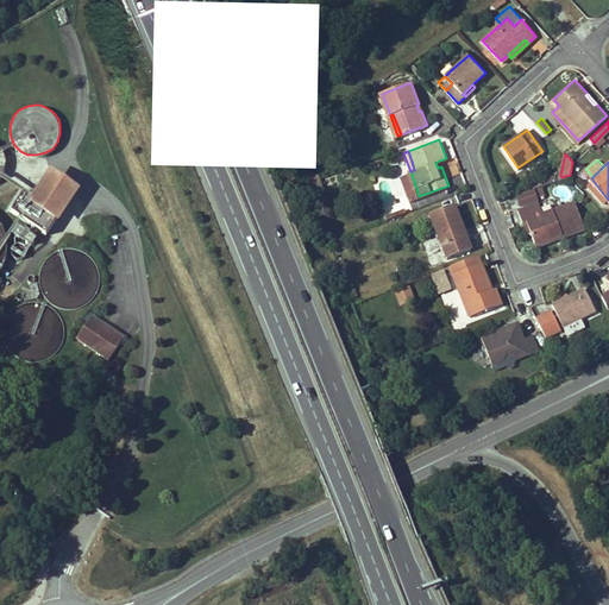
[(419,196),(410,171),(402,175),(412,200),(419,196)]
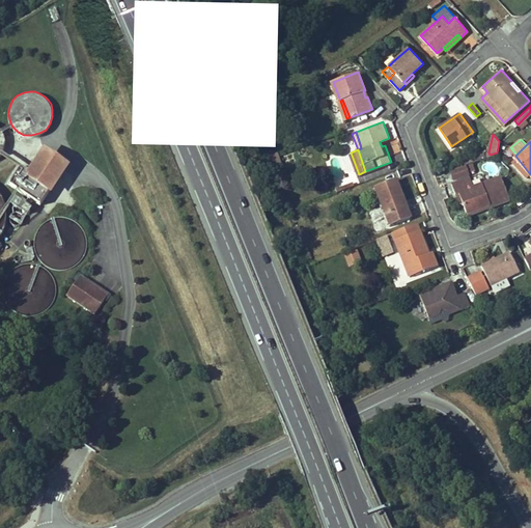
[(401,149),(393,153),(397,163),(406,159),(401,149)]
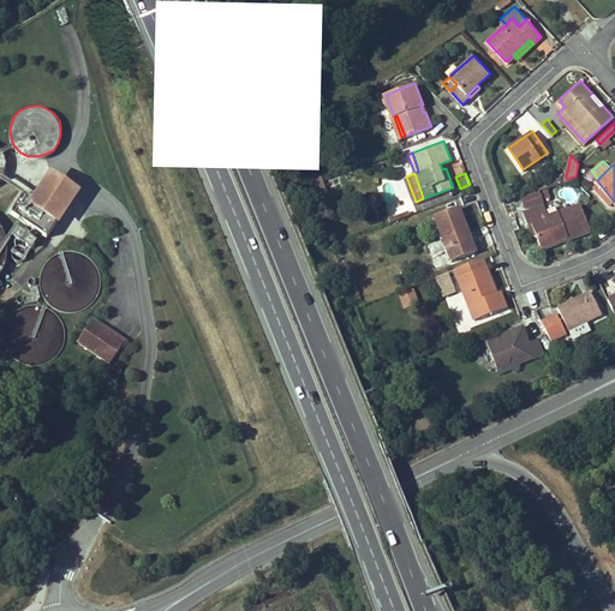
[(46,234),(76,191),(52,174),(36,197),(23,187),(9,209),(46,234)]
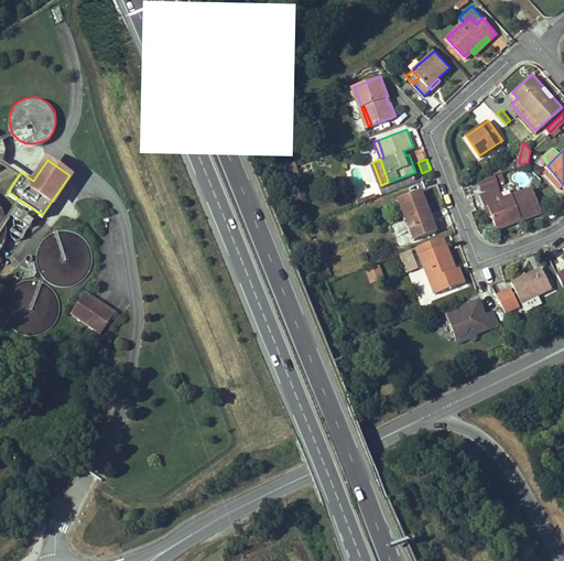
[(496,171),(497,174),(520,164),(519,162),(496,171)]
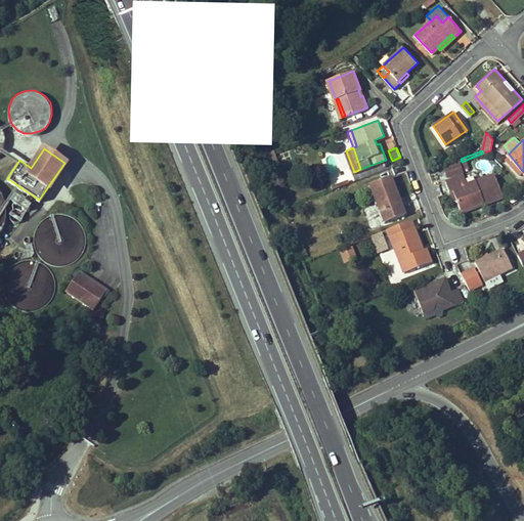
[(448,176),(464,171),(460,162),(445,167),(448,176)]
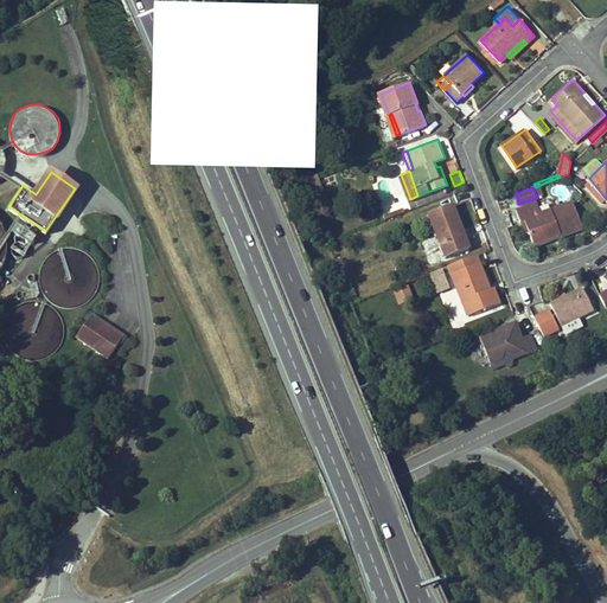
[(583,228),(574,203),(542,213),(537,201),(517,210),(522,223),(523,223),(526,222),(530,231),(534,242),(551,235),(551,233),(558,230),(560,236),(583,228)]
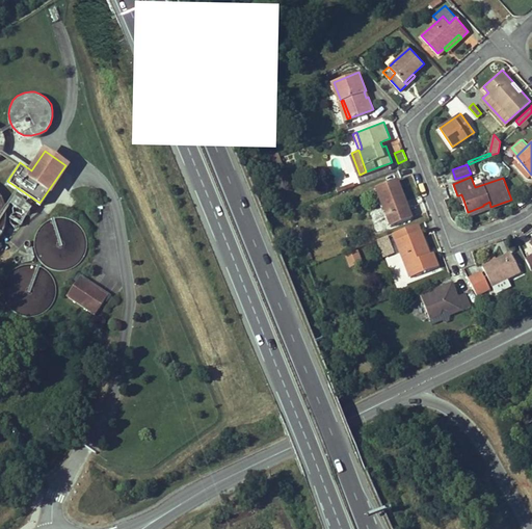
[(376,186),(390,223),(411,216),(397,178),(376,186)]
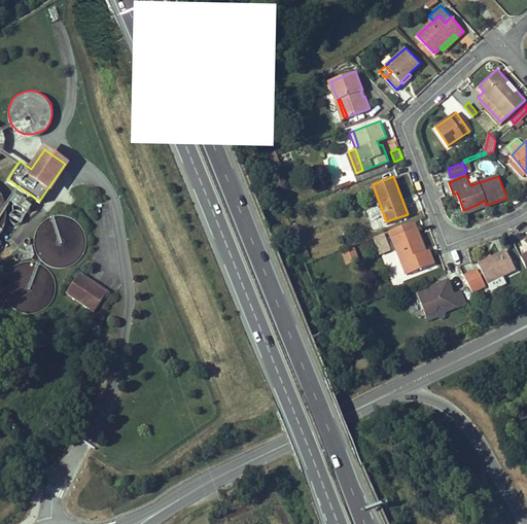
[(340,186),(352,182),(351,178),(339,183),(340,186)]
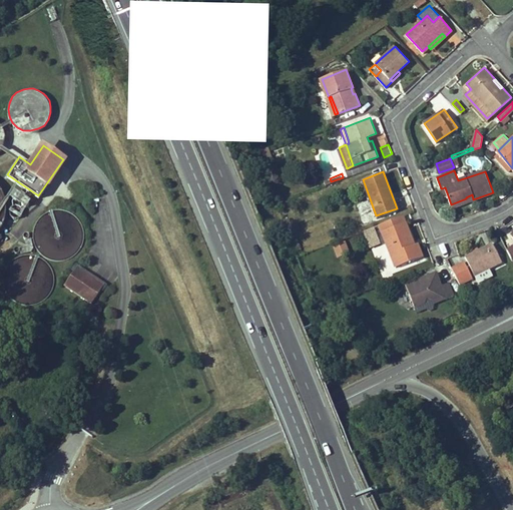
[(473,199),(472,194),(466,197),(466,198),(451,204),(452,207),(473,199)]
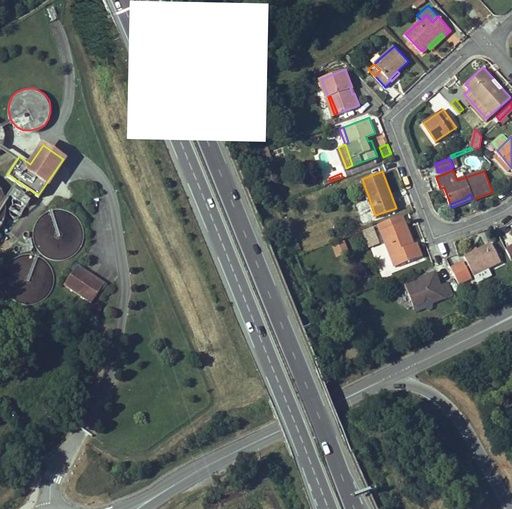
[(63,207),(58,207),(53,208),(47,210),(42,213),(38,218),(35,222),(33,230),(34,238),(35,244),(39,250),(42,252),(45,254),(50,257),(54,258),(59,258),(65,257),(70,255),(76,251),(79,247),(81,244),(83,238),(84,234),(84,228),(82,223),(80,218),(77,215),(72,211),(67,209),(63,207)]
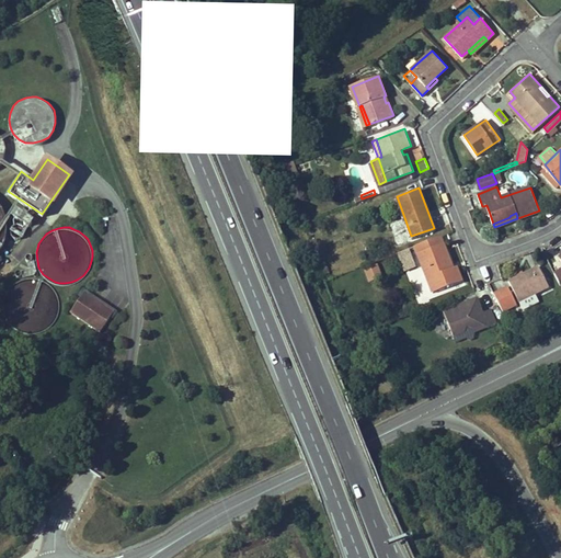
[(462,281),(457,266),(454,268),(450,269),(449,264),(451,263),(441,234),(414,245),(433,292),(462,281)]
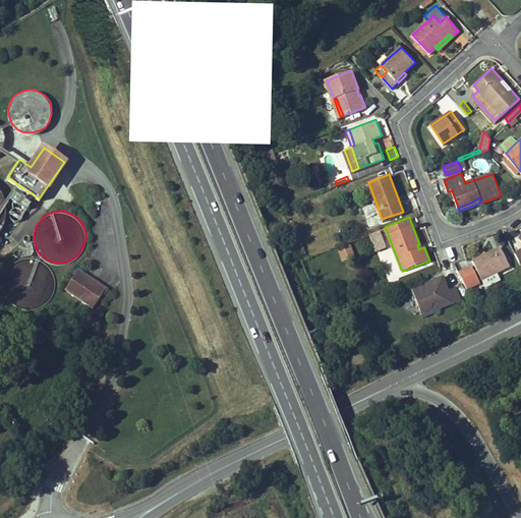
[(300,252),(306,250),(301,237),(294,240),(300,252)]
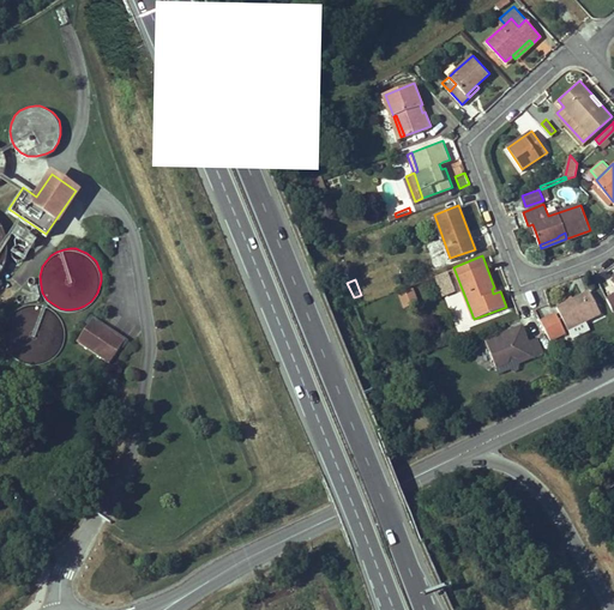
[(397,293),(403,308),(419,302),(413,287),(397,293)]
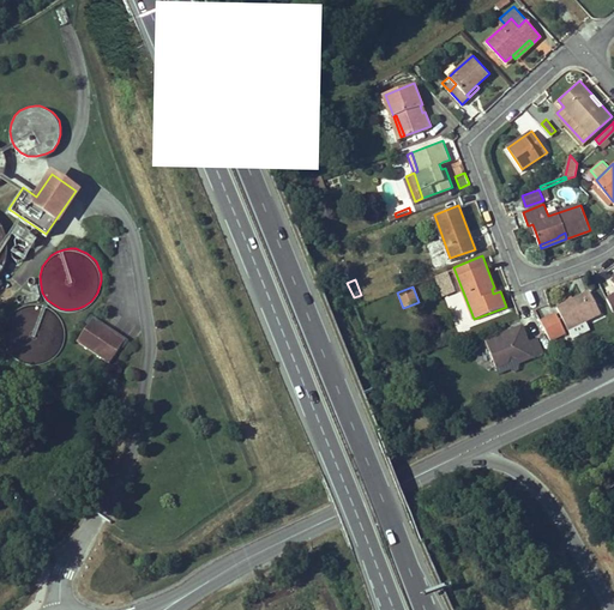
[(567,327),(583,320),(600,312),(589,288),(557,305),(567,327)]
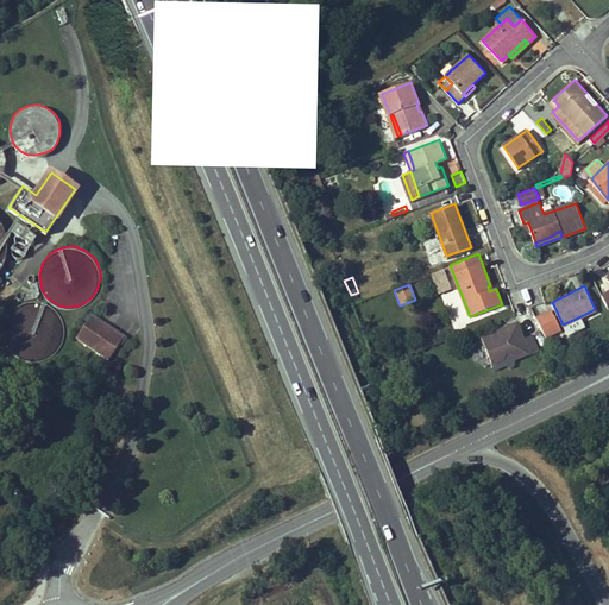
[(56,308),(52,306),(46,302),(42,301),(35,300),(29,300),(25,301),(17,304),(12,309),(8,313),(7,316),(6,321),(4,328),(5,335),(8,345),(12,350),(17,354),(24,358),(31,359),(42,359),(49,357),(56,351),(62,341),(64,335),(64,328),(63,320),(60,313),(56,308)]
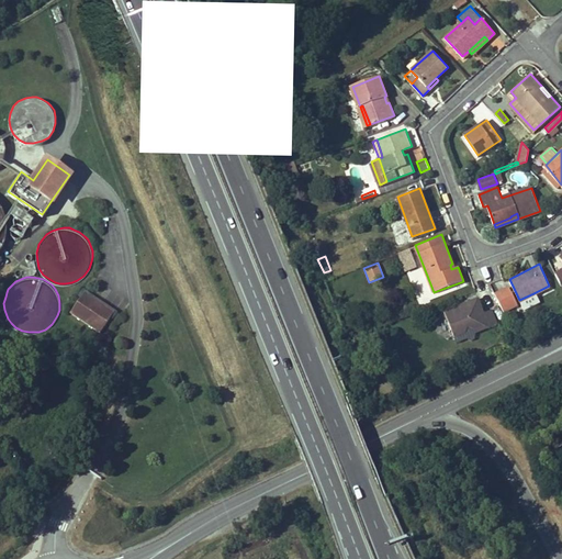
[(508,286),(494,292),(503,310),(517,303),(508,286)]
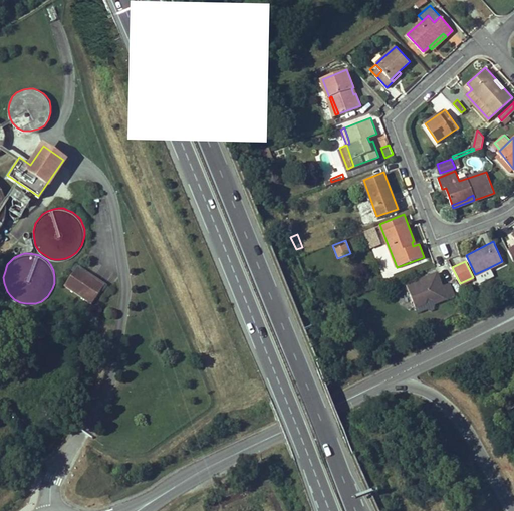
[(104,283),(77,265),(64,284),(91,302),(104,283)]
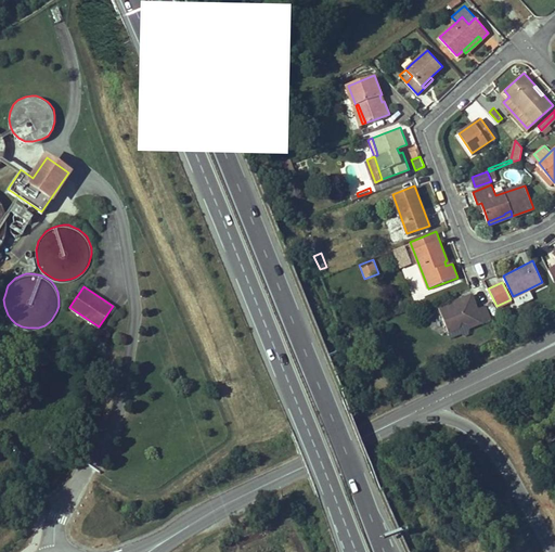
[(527,290),(513,296),(516,304),(530,296),(527,290)]
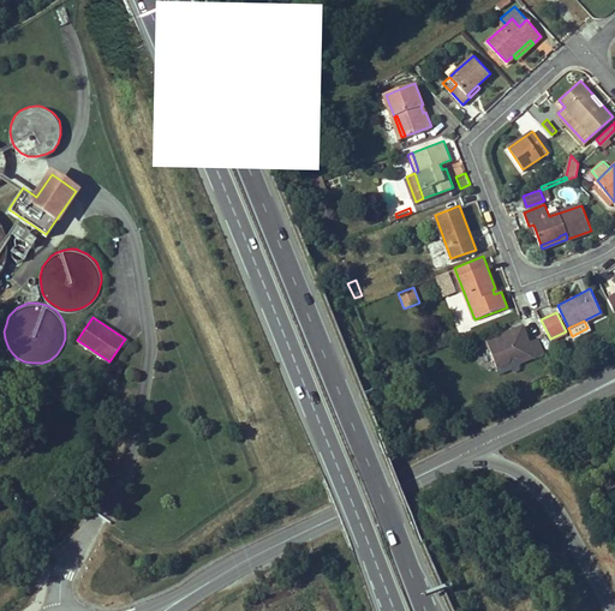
[(485,337),(497,372),(509,367),(515,371),(518,370),(519,363),(543,353),(537,337),(529,341),(523,324),(485,337)]
